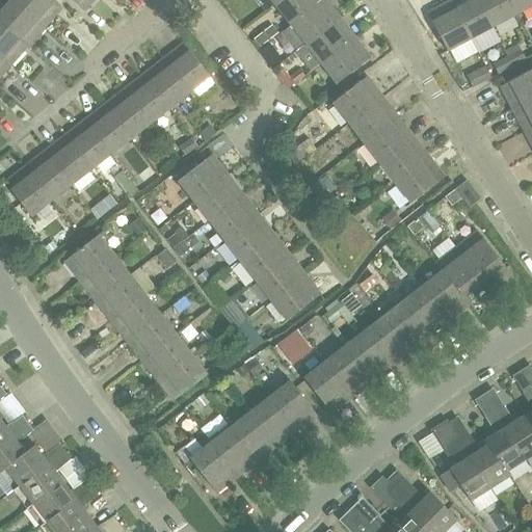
[(14,0),(11,0),(0,14),(0,21),(28,47),(45,28),(14,0)]
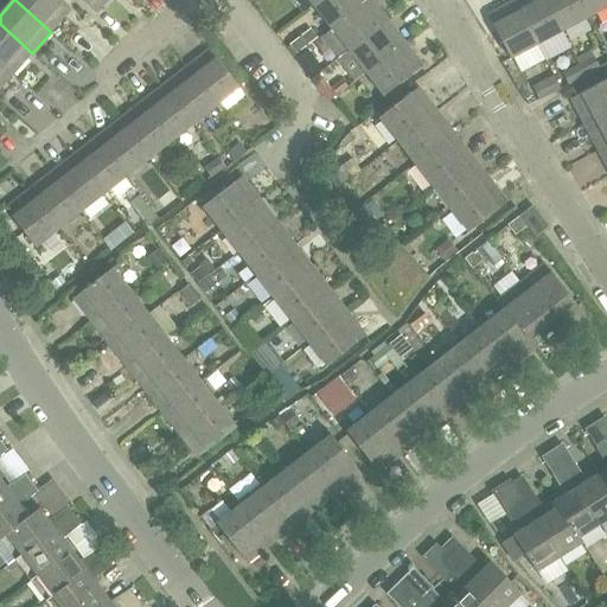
[(16,0),(51,32),(71,11),(58,0),(16,0)]
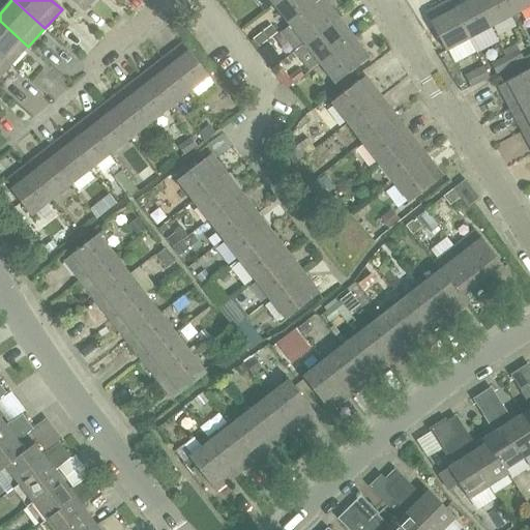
[(94,0),(69,0),(84,12),(94,0)]
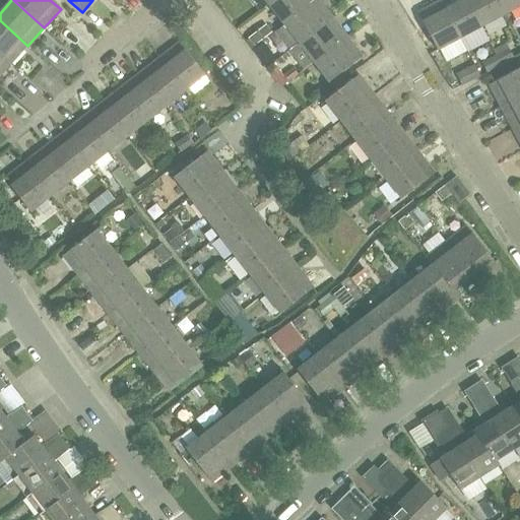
[(273,0),(268,5),(283,24),(314,0),(273,0)]
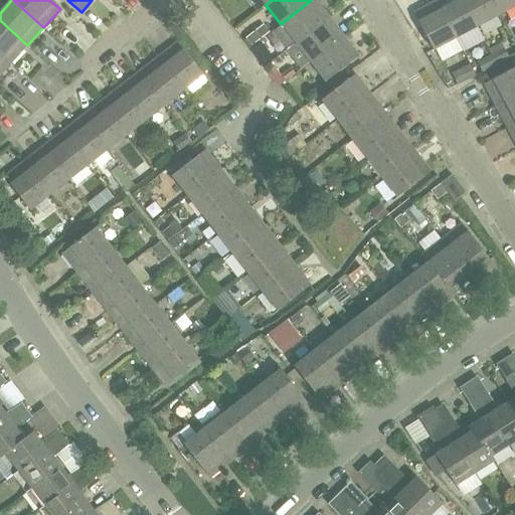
[(296,43),(329,17),(315,0),(311,0),(281,24),(296,43)]
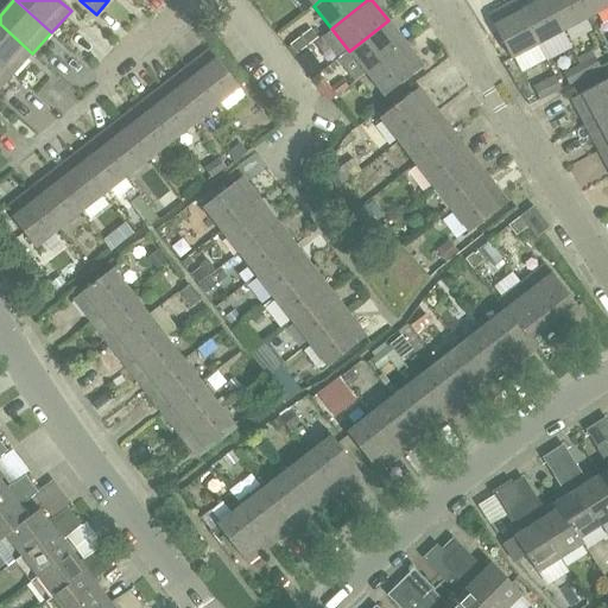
[(515,0),(513,1),(531,36),(537,46),(563,32),(545,0),(515,0)]
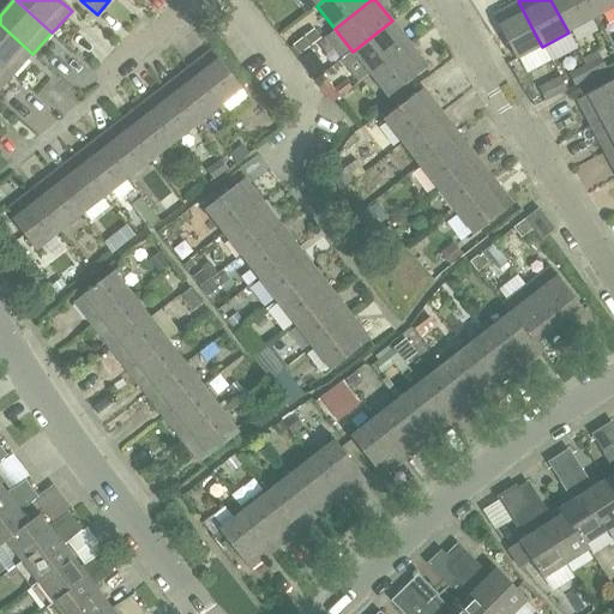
[(551,0),(569,32),(594,18),(583,0),(551,0)]
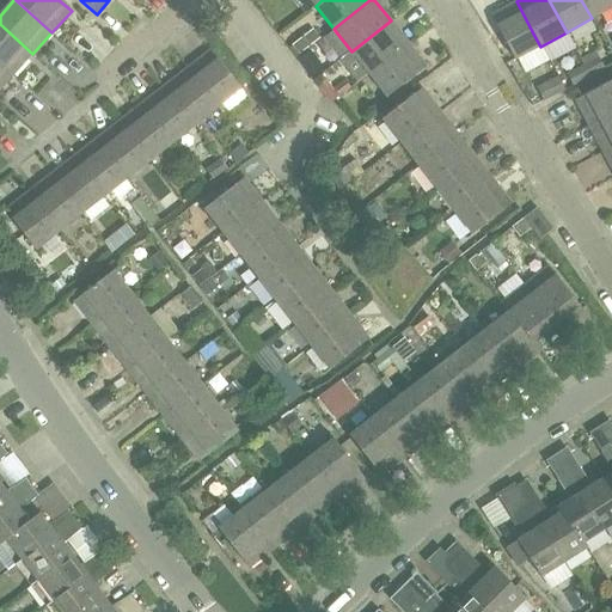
[(611,0),(581,0),(592,18),(611,7),(611,0)]
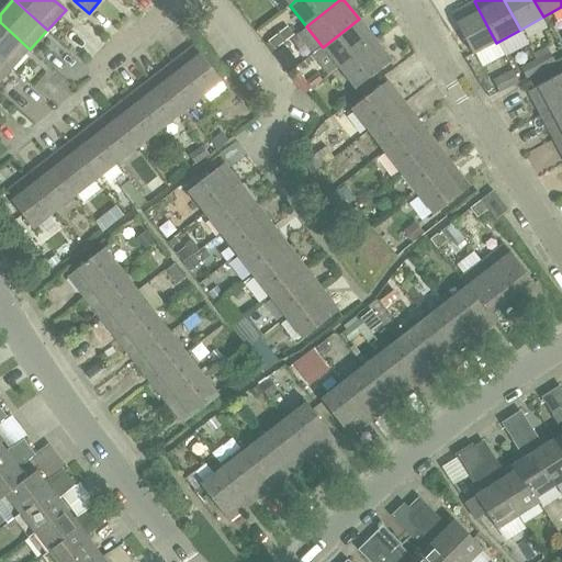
[(496,43),(491,33),(474,1),(451,13),(473,55),(496,43)]
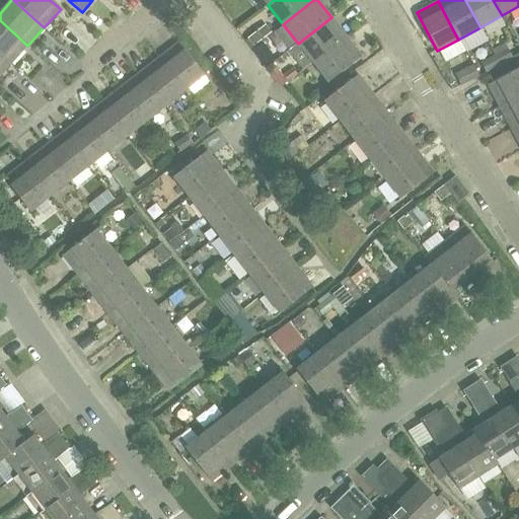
[(347,38),(331,17),(298,44),(313,64),(347,38)]
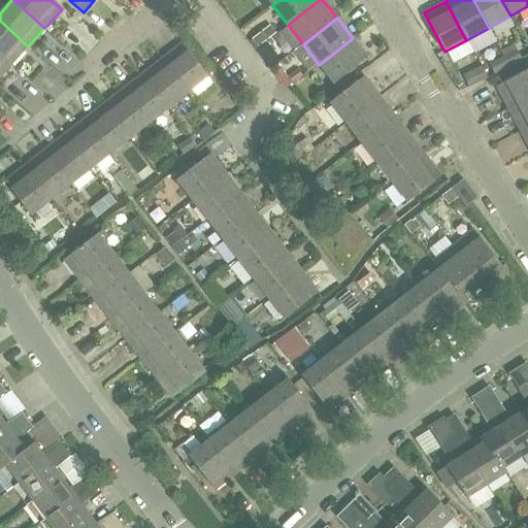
[(28,46),(0,21),(0,55),(11,65),(28,46)]
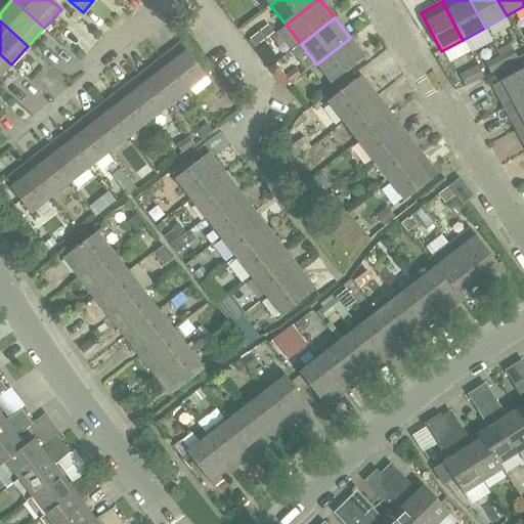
[(350,38),(316,64),(332,84),(365,57),(350,38)]
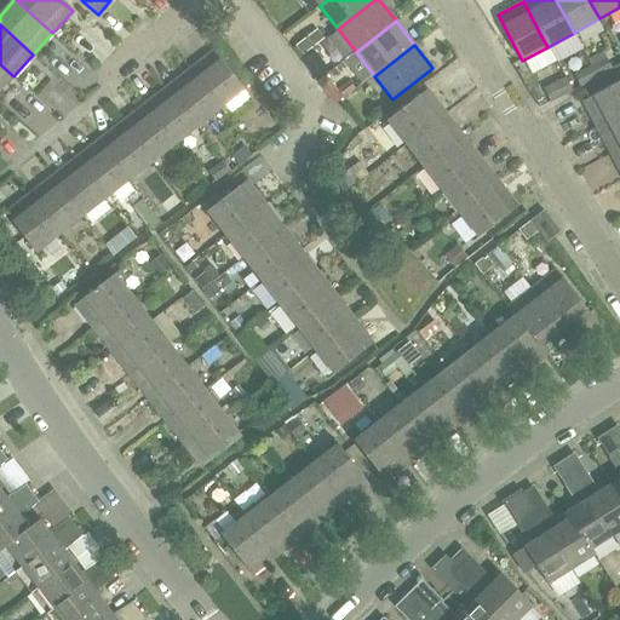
[(189,70),(219,110),(245,91),(213,51),(189,70)]
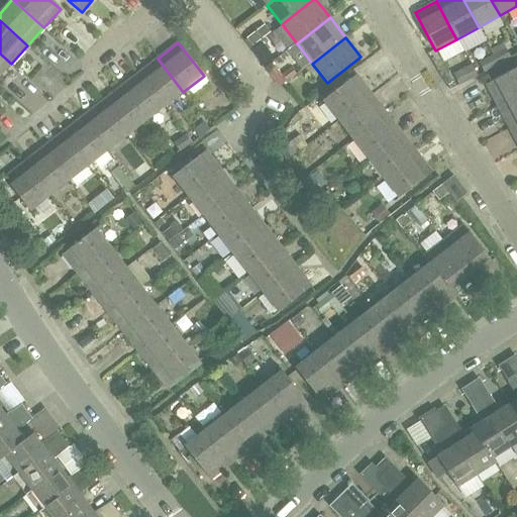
[(0,54),(0,76),(11,64),(0,54)]
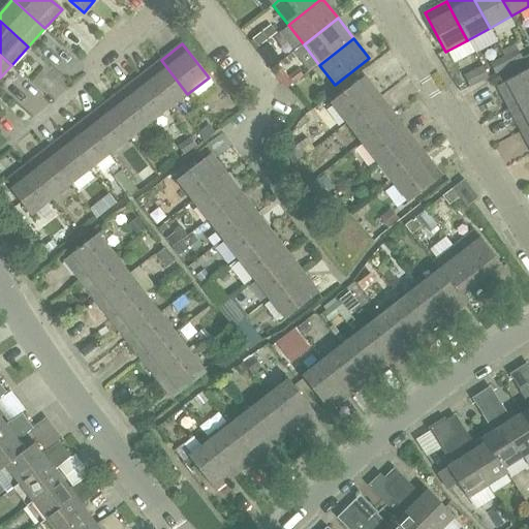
[(187,94),(161,60),(142,75),(168,110),(187,94)]
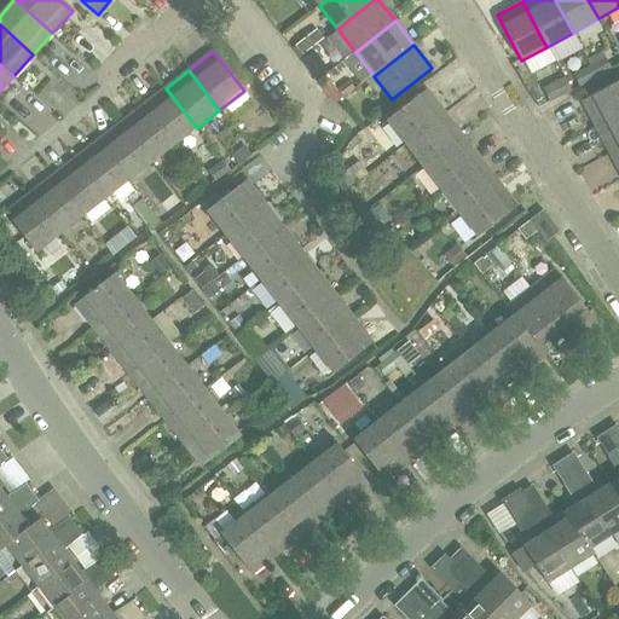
[(565,76),(543,88),(549,102),(572,91),(565,76)]
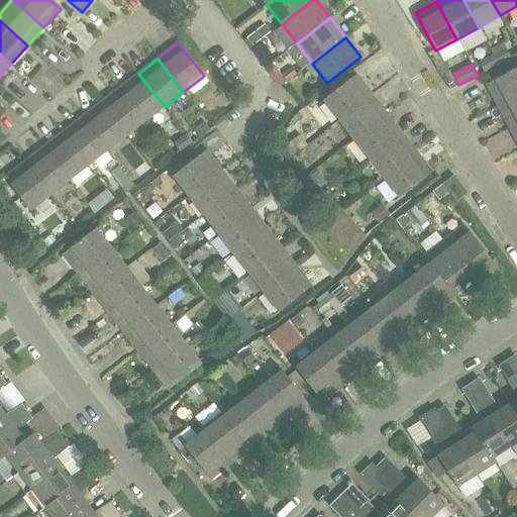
[(268,73),(274,80),(279,87),(283,84),(286,82),(281,76),(275,68),(268,73)]
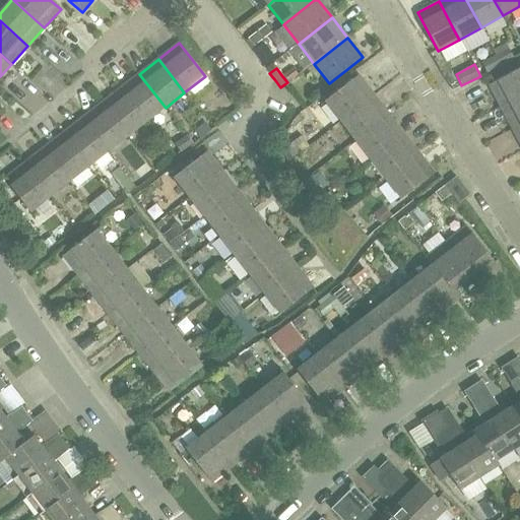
[(500,107),(519,95),(519,68),(489,85),(500,107)]
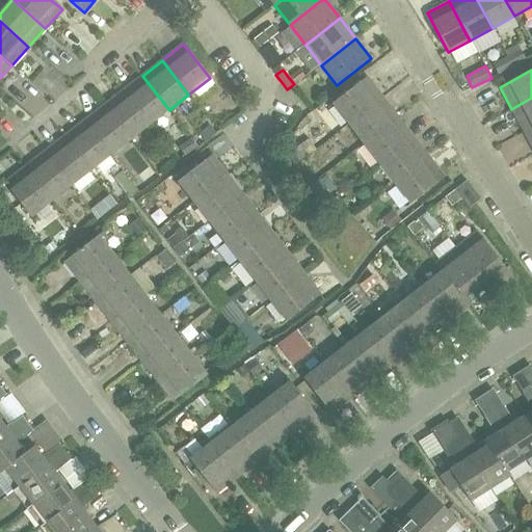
[(169,110),(142,76),(123,90),(150,126),(169,110)]
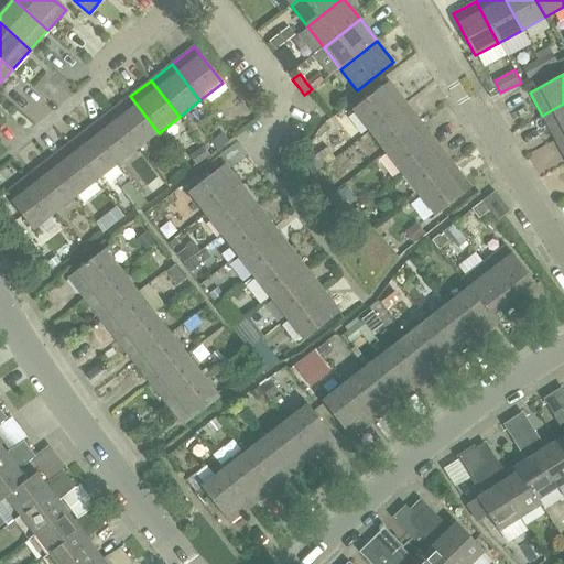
[(369,131),(405,102),(389,82),(353,109),(369,131)]
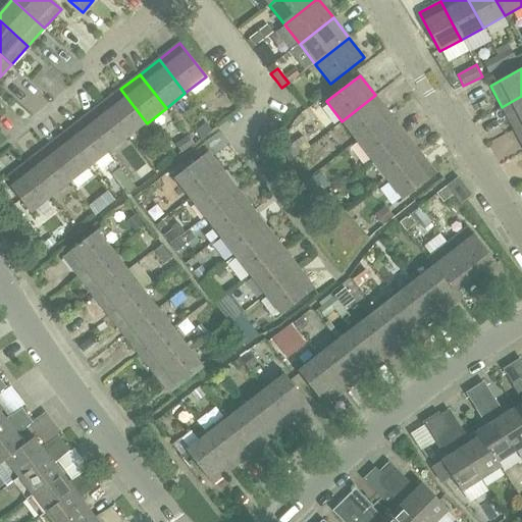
[(147,123),(120,89),(101,104),(127,138),(147,123)]
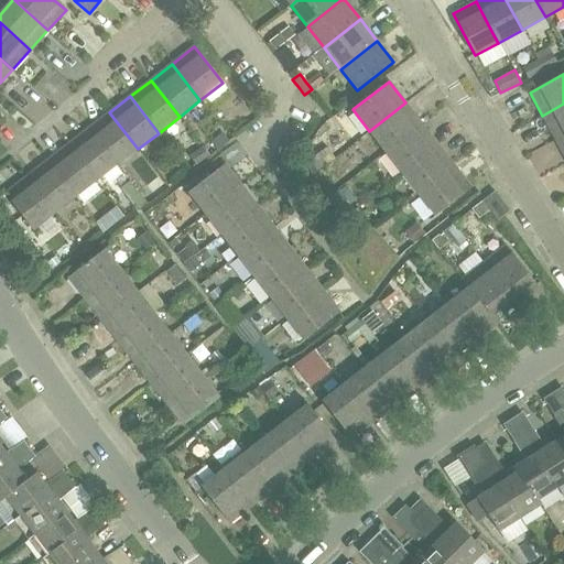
[(405,102),(369,131),(386,152),(422,125),(405,102)]
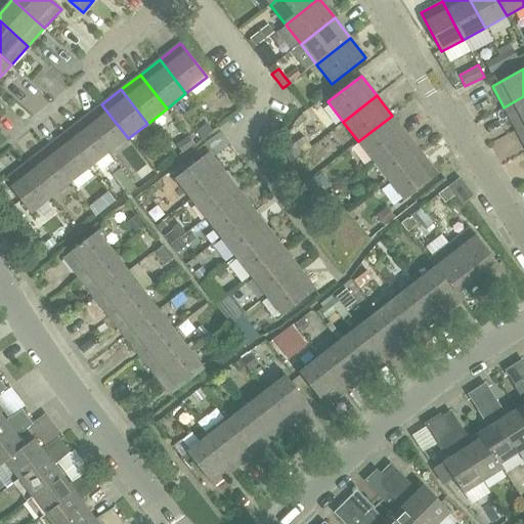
[(523,96),(504,107),(516,130),(523,125),(523,96)]
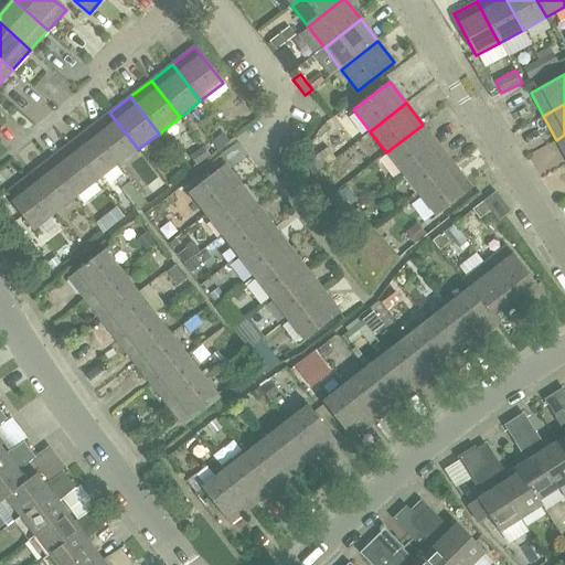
[(138,149),(109,113),(88,129),(117,166),(138,149)]
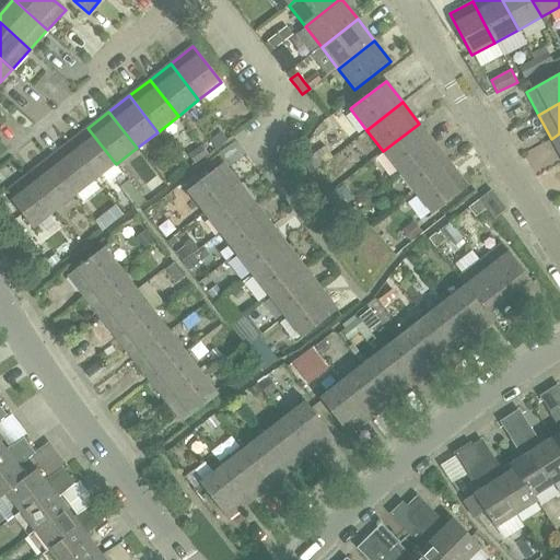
[(419,124),(383,151),(399,172),(435,144),(419,124)]
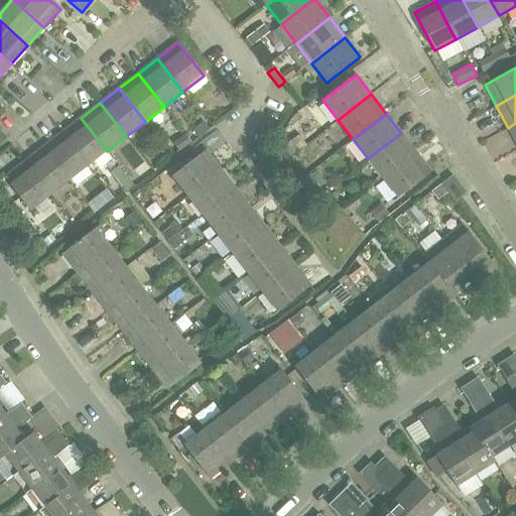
[(81,118),(61,133),(88,166),(107,151),(81,118)]
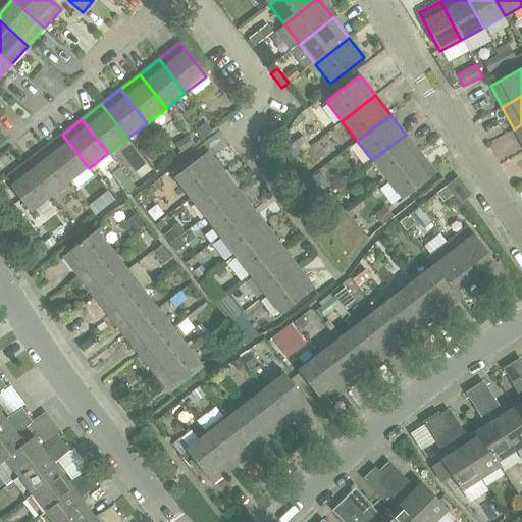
[(62,135),(43,149),(69,184),(89,168),(62,135)]
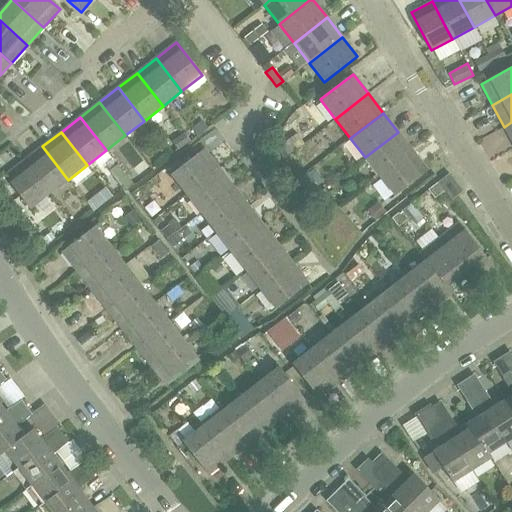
[(380,176),(413,151),(398,132),(365,157),(380,176)]
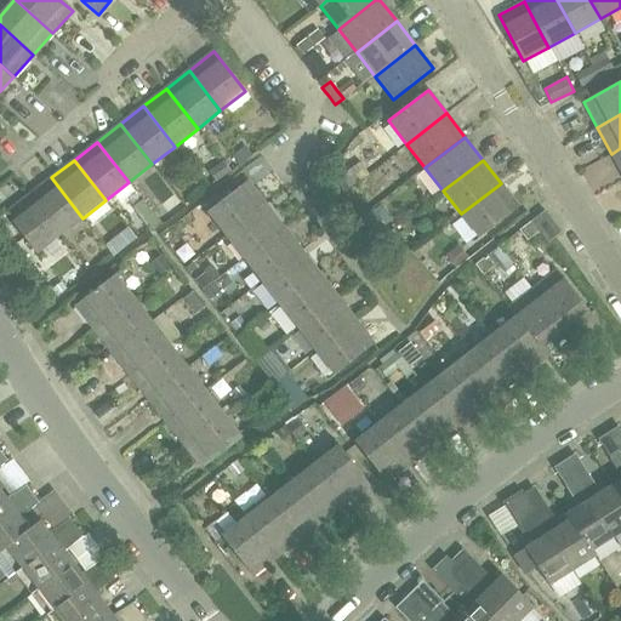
[(224,161),(210,174),(217,183),(233,172),(224,161)]
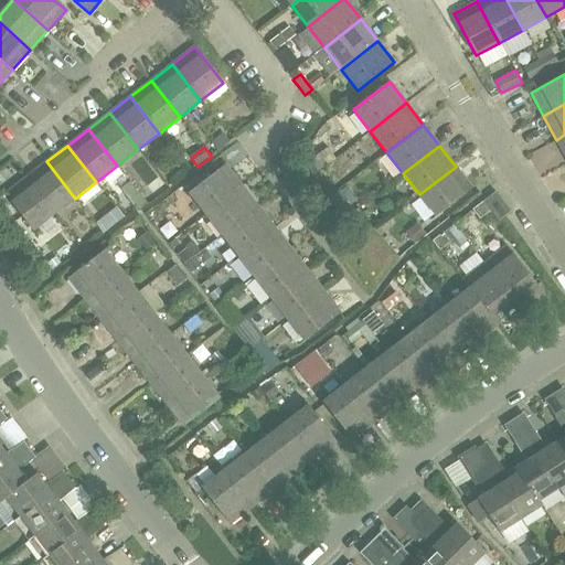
[(305,162),(312,174),(336,158),(328,147),(305,162)]
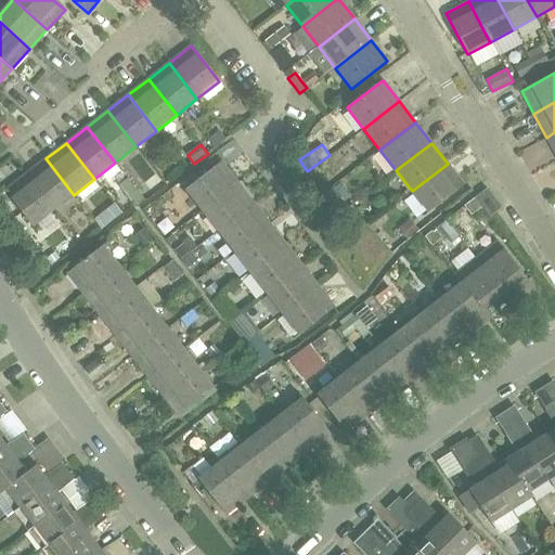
[(25,175),(53,210),(74,195),(46,158),(25,175)]
